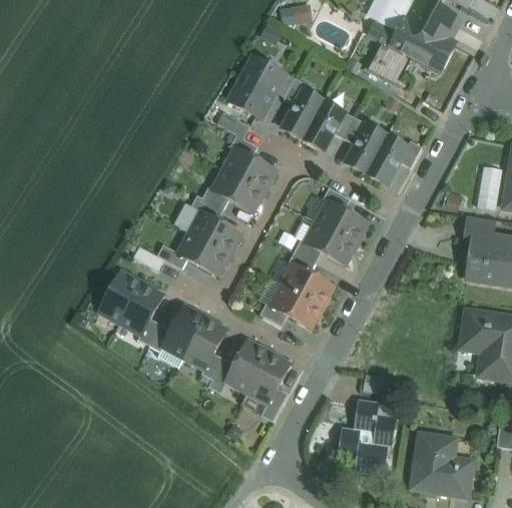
[(309,0),(280,5),(283,20),(312,15),(309,0)]
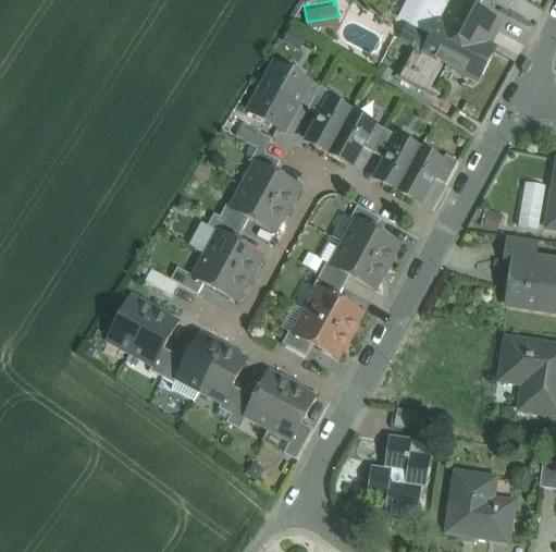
[(443,15),(484,38),(495,16),(476,5),(465,0),(451,0),(443,15)]
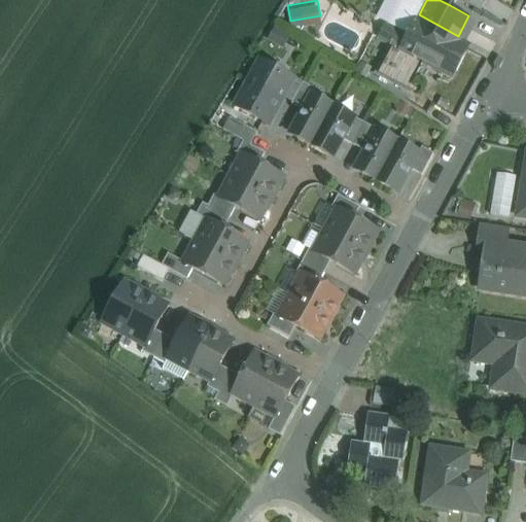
[(458,36),(419,14),(417,13),(414,21),(411,19),(407,27),(409,28),(408,32),(399,46),(390,41),(376,69),(409,87),(423,60),(450,73),(467,40),(458,36)]
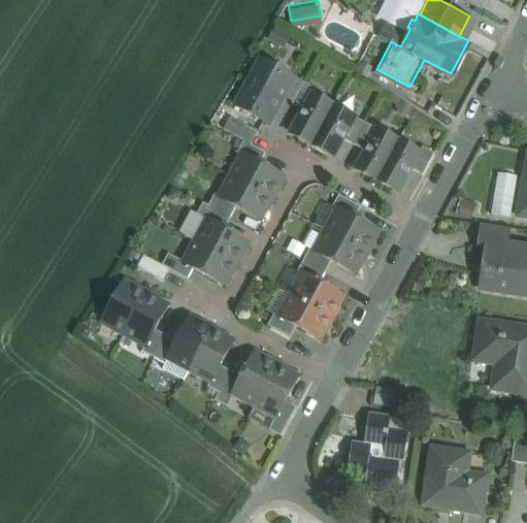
[(408,32),(387,20),(379,34),(391,41),(400,46),(408,32)]
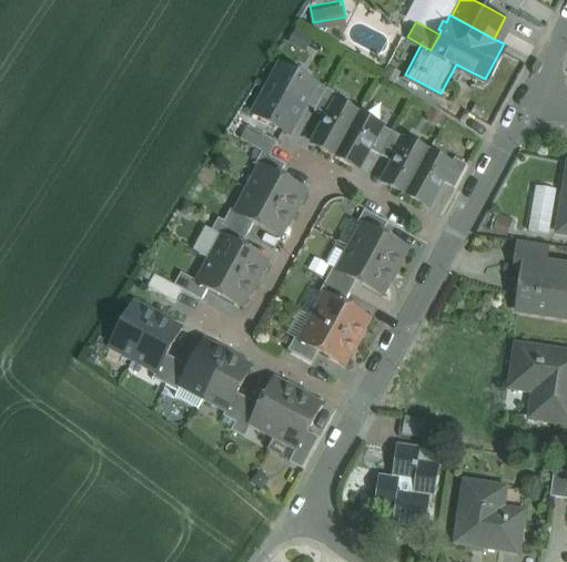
[(313,80),(281,62),(267,87),(294,101),(294,100),(295,100),(299,99),(302,101),(313,80)]
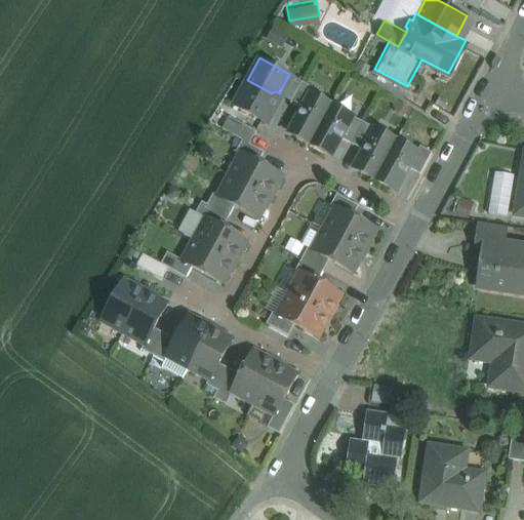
[(300,78),(289,100),(299,106),(309,89),(310,90),(313,84),(300,78)]
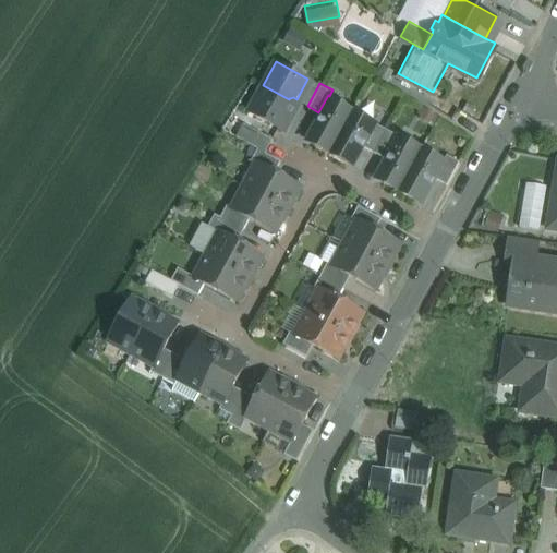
[(289,99),(263,85),(250,109),(281,127),(297,99),(293,97),(290,98),(289,98),(289,99)]
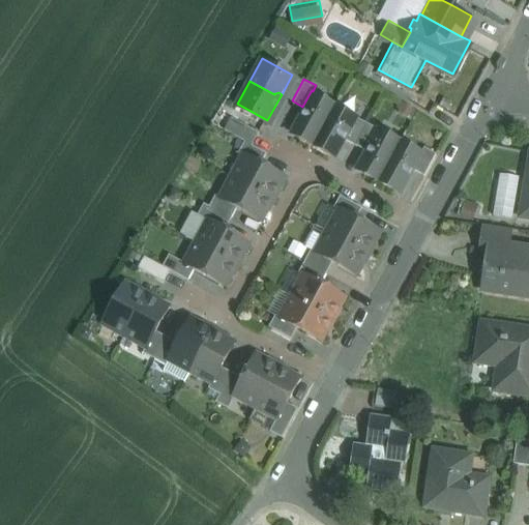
[(313,91),(312,90),(302,107),(290,130),(312,142),(333,103),(313,91)]
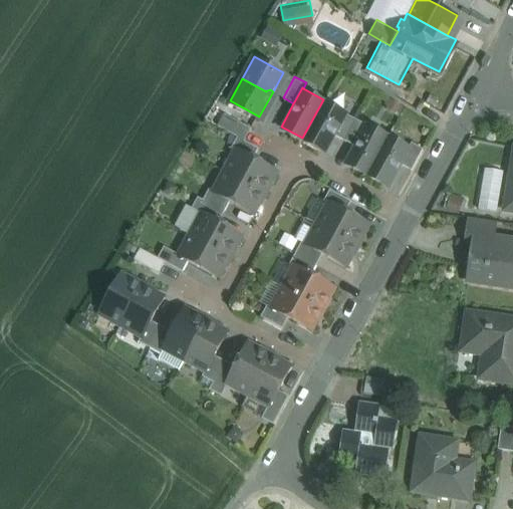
[(323,99),(302,138),(323,150),(333,132),(344,110),(323,99)]
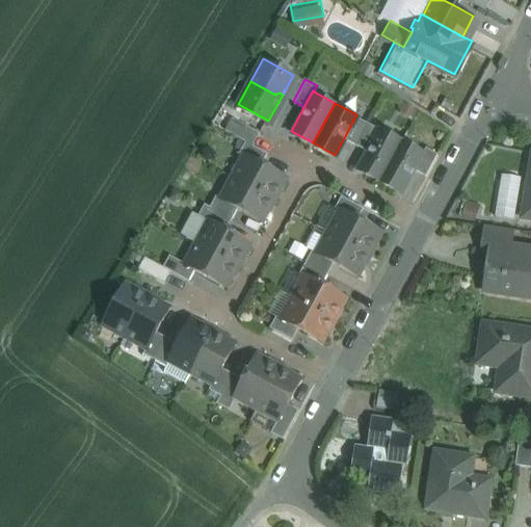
[(356,114),(345,136),(355,142),(368,121),(356,114)]
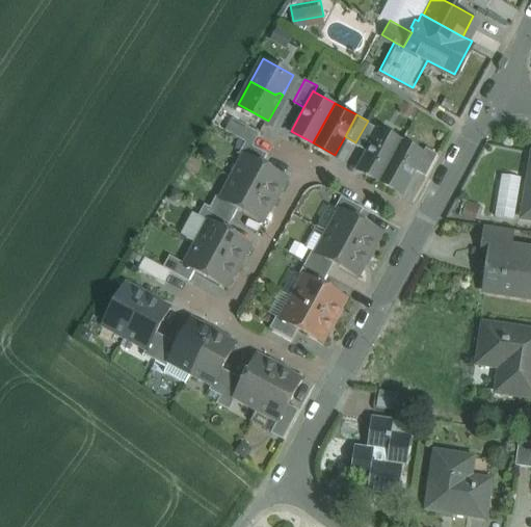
[(259,130),(232,115),(224,128),(244,138),(251,142),(259,130)]
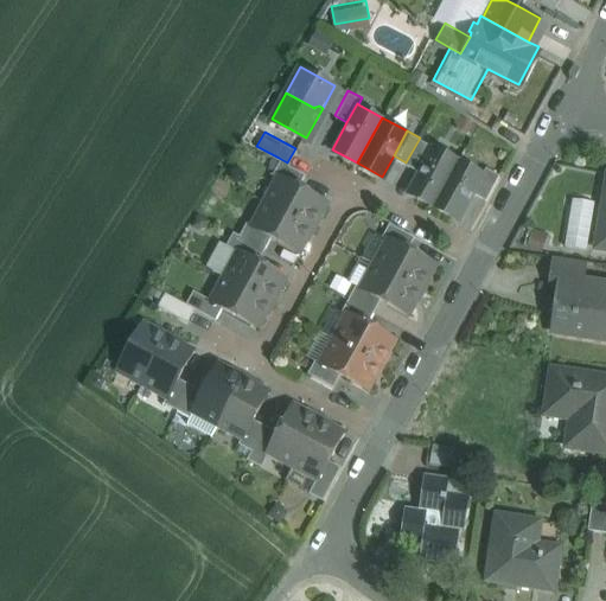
[(420,138),(406,162),(419,170),(432,145),(420,138)]
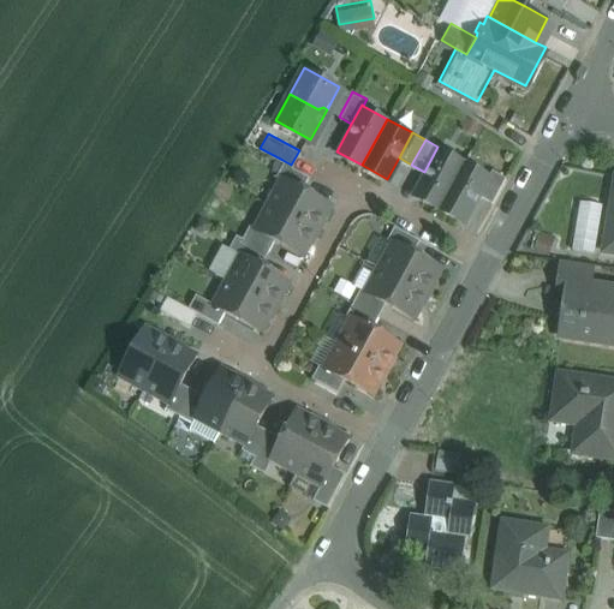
[(424,172),(412,192),(437,207),(463,160),(437,147),(424,172)]
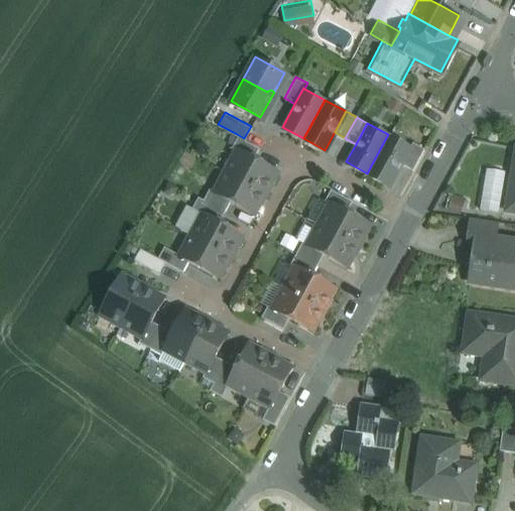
[(244,138),(237,134),(231,146),(236,149),(237,148),(253,156),(258,146),(244,138)]
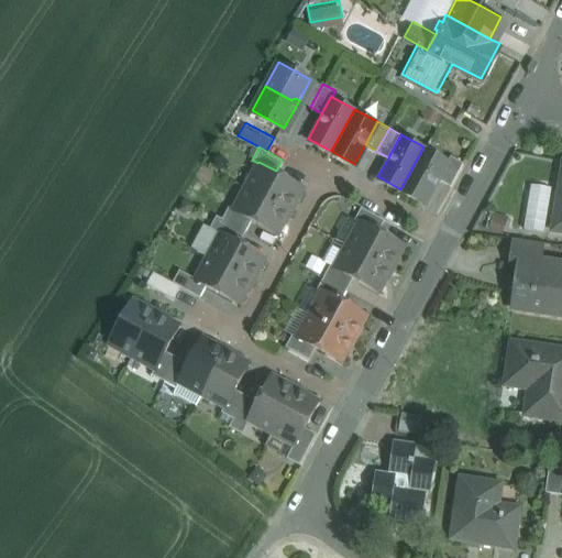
[(423,146),(400,189),(423,201),(438,176),(448,160),(447,159),(423,146)]
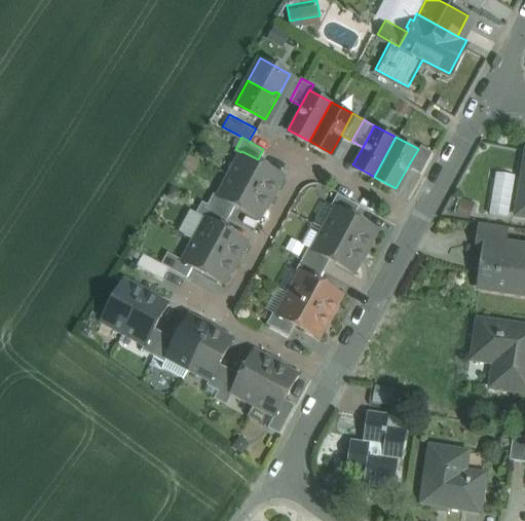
[(418,149),(409,164),(419,171),(432,149),(419,143),(417,148),(418,149)]
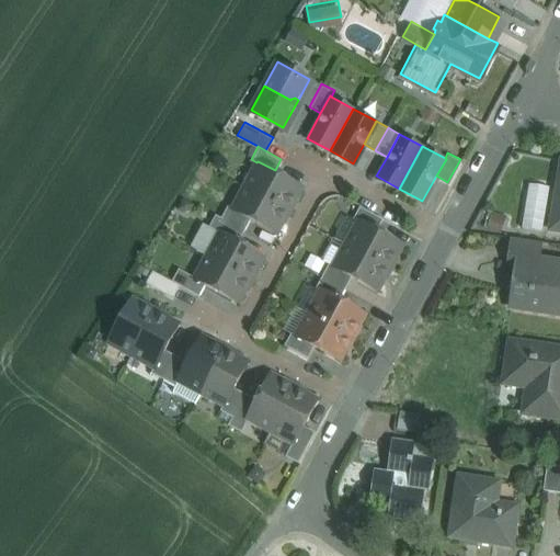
[(559,159),(549,226),(559,227),(559,159)]
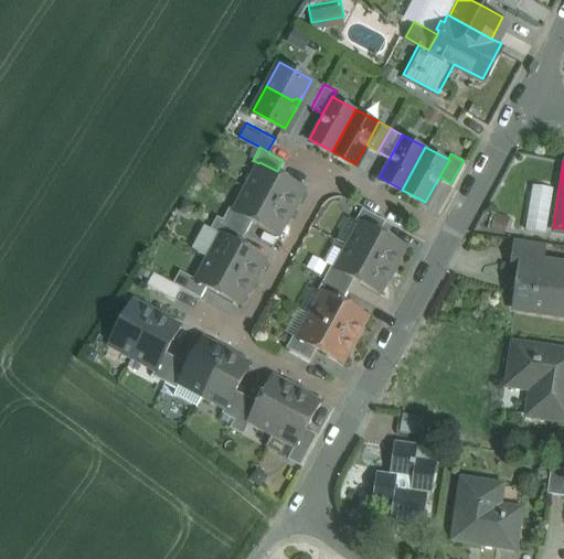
[(277,171),(259,162),(258,163),(246,185),(289,208),(301,185),(277,171)]
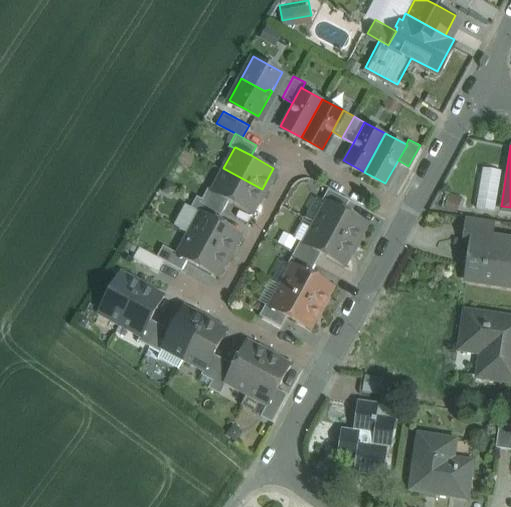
[(500,168),(482,165),(475,205),(493,208),(500,168)]
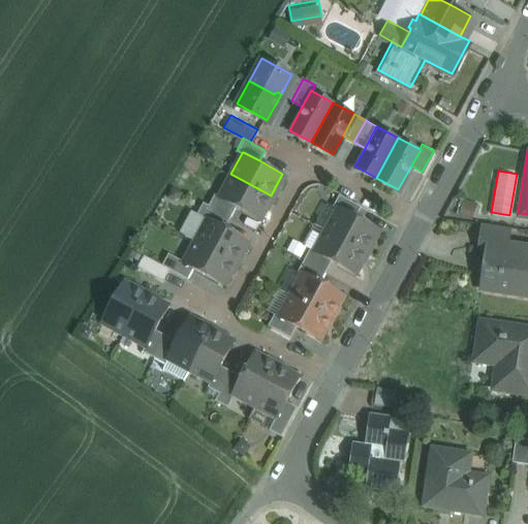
[(271,195),(230,174),(219,194),(219,195),(236,205),(259,217),(271,195)]
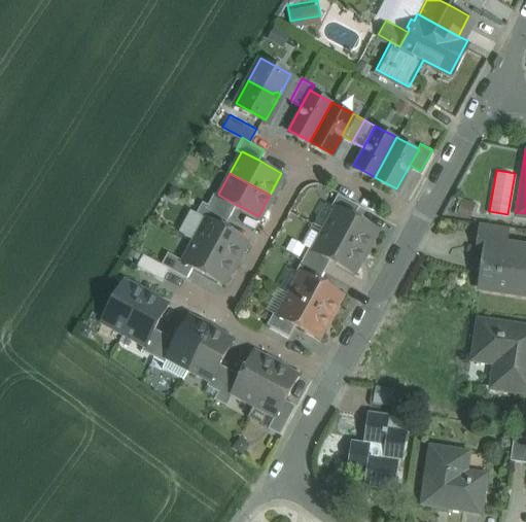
[(235,204),(218,195),(218,194),(213,190),(207,202),(207,203),(229,214),(235,204)]
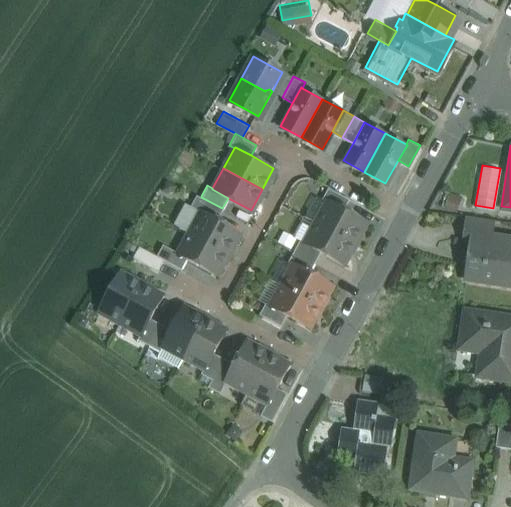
[(349,197),(328,186),(321,197),(327,200),(327,199),(343,208),(349,197)]
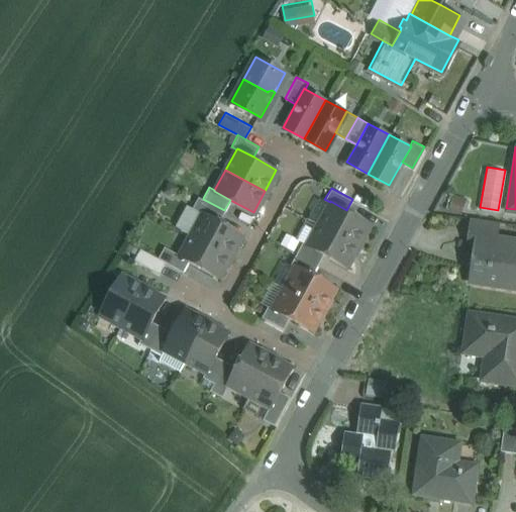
[(224,210),(203,199),(203,198),(198,195),(192,207),(202,213),(202,212),(218,221),(224,210)]
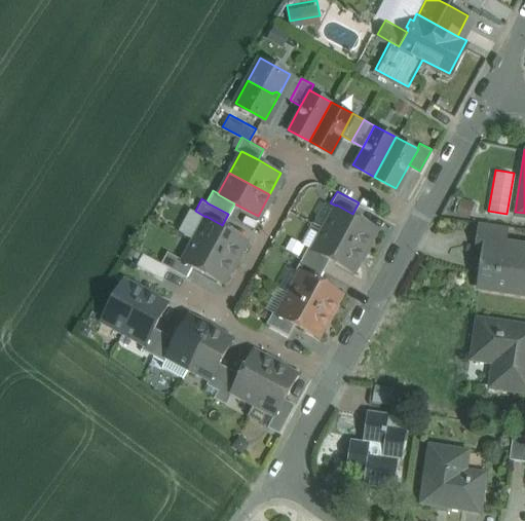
[(352,214),(336,205),(336,206),(325,226),(364,248),(376,226),(352,214)]
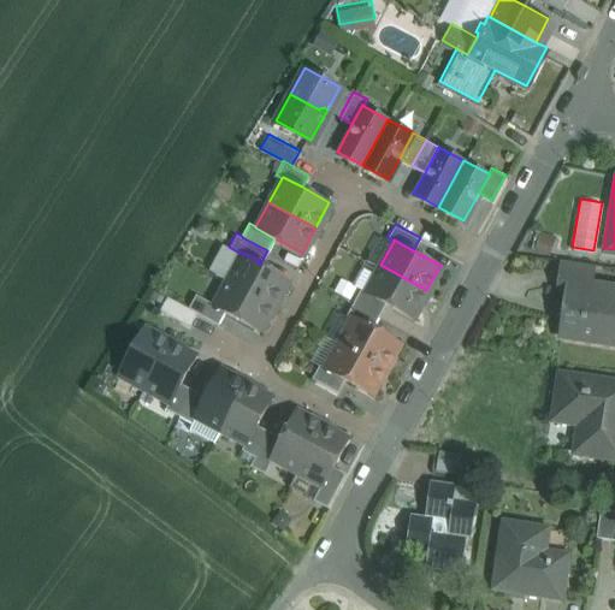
[(260,264),(241,253),(241,254),(228,278),(275,303),(288,278),(260,264)]
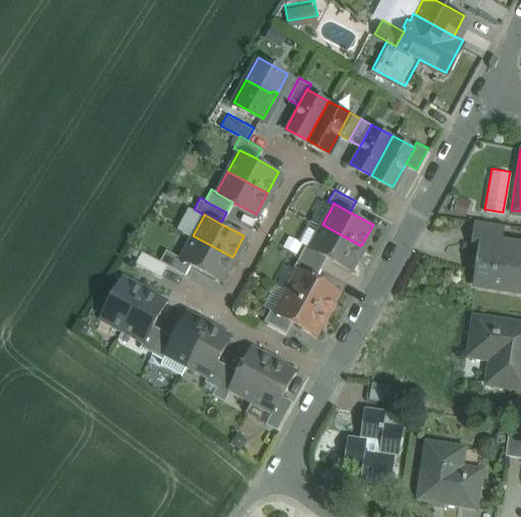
[(502,222),(476,218),(473,241),(480,242),(481,237),(499,239),(502,222)]
